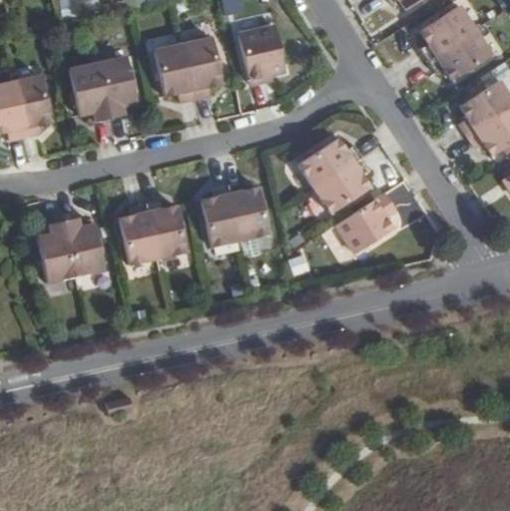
[(62,0),(65,17),(84,14),(81,0),(62,0)]
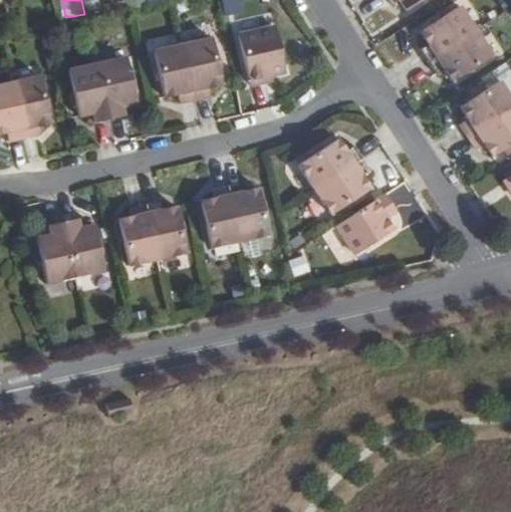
[(390,0),(391,1),(393,0),(401,0),(407,8),(420,0),(390,0)]
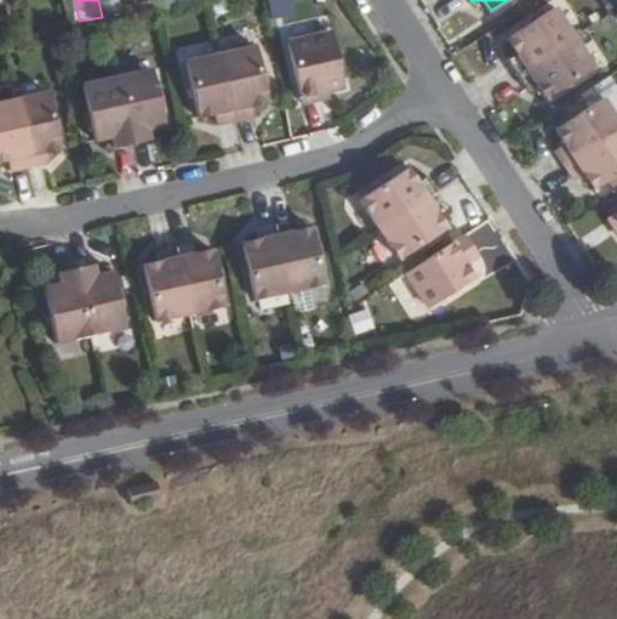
[(509,62),(519,75),(578,37),(559,6),(510,39),(520,52),(509,62)]
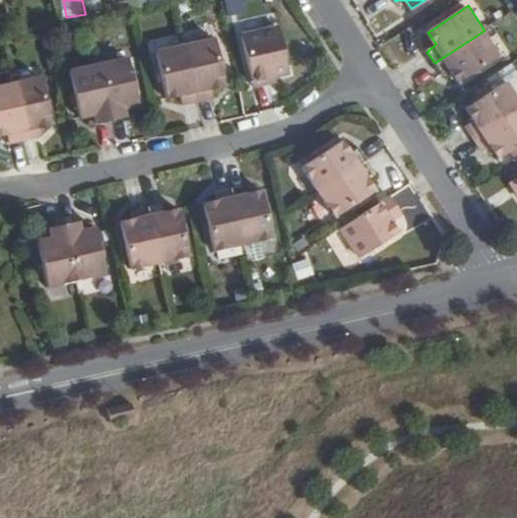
[(257,84),(271,81),(269,75),(278,73),(294,70),(283,22),(246,30),(257,84)]
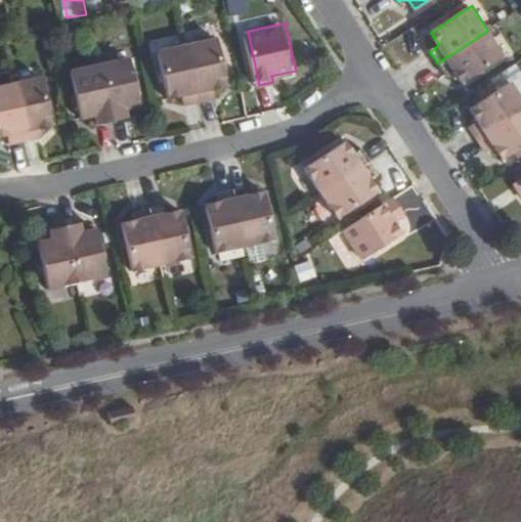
[(488,31),(438,63),(446,77),(454,72),(463,84),(504,57),(488,31)]
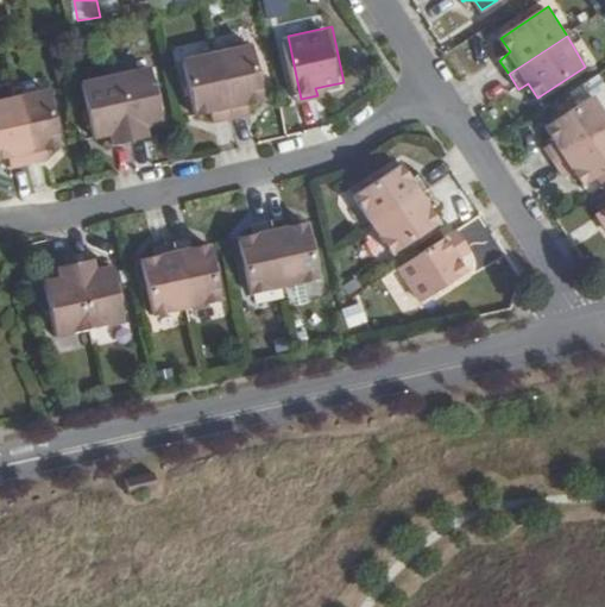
[(219,51),(233,118),(250,114),(247,101),(264,97),(253,43),(219,51)]
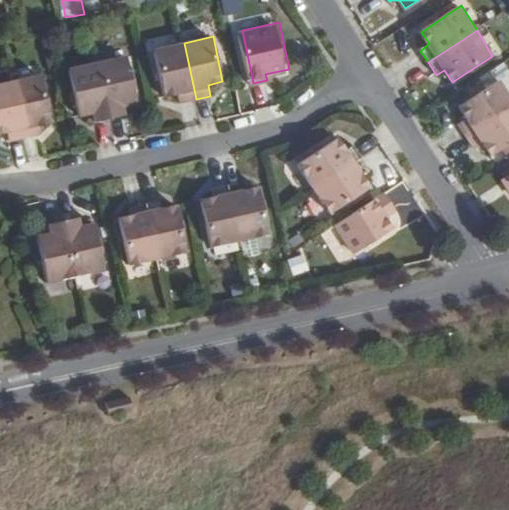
[(182,102),(196,99),(184,43),(155,49),(165,94),(179,91),(182,102)]
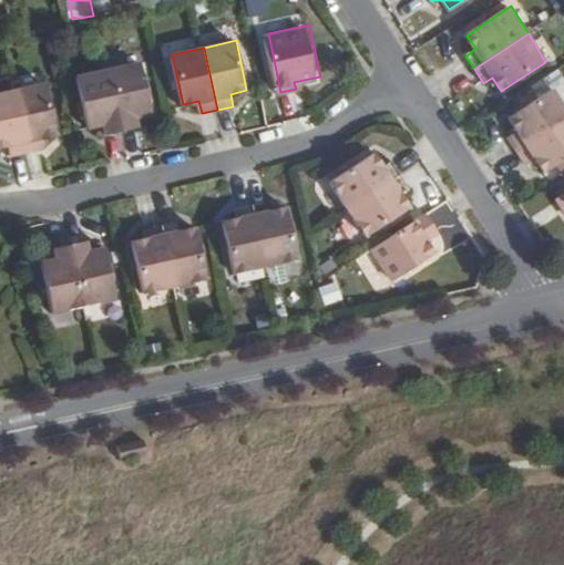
[(109,68),(122,130),(139,126),(136,115),(152,112),(141,61),(109,68)]
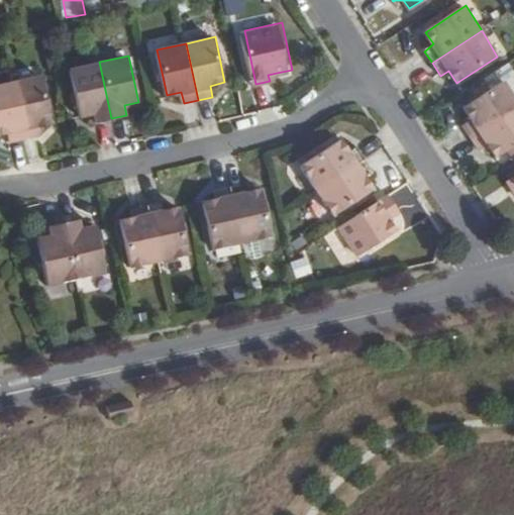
[(96,121),(111,118),(99,62),(70,68),(79,114),(94,112),(96,121)]
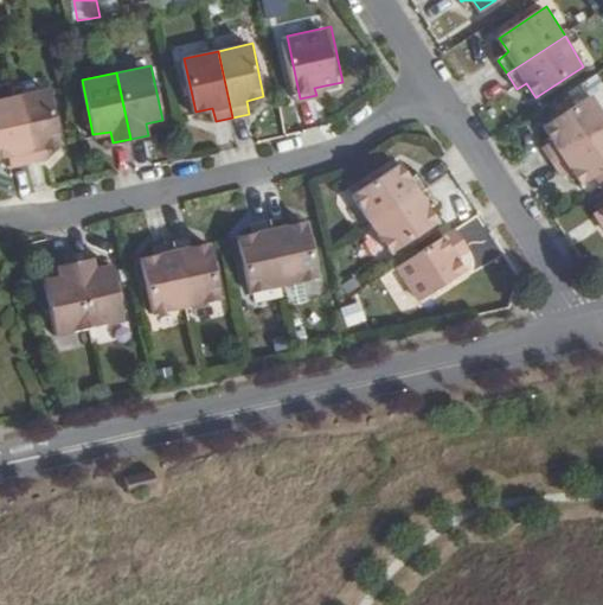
[(14,95),(29,159),(44,157),(42,145),(59,141),(47,88),(14,95)]
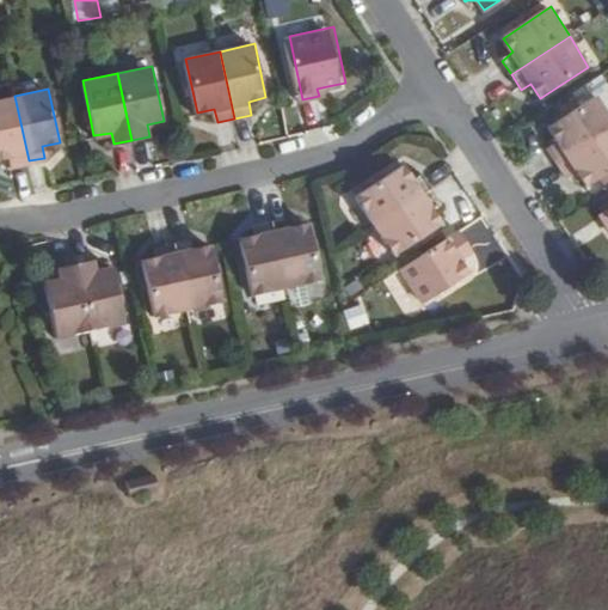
[(10,165),(29,160),(14,96),(0,98),(0,154),(7,154),(10,165)]
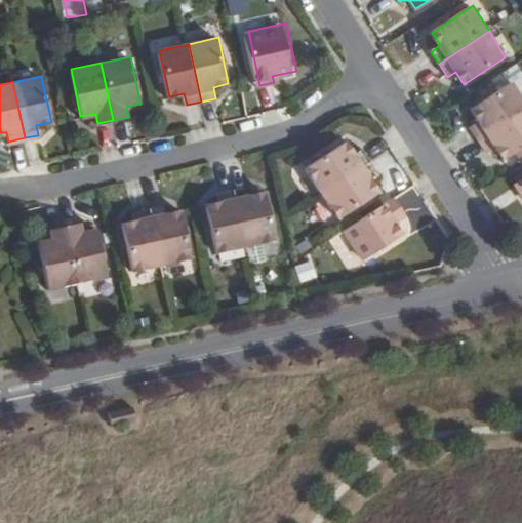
[(471,127),(479,139),(521,111),(521,98),(512,82),(471,109),(479,120),(471,127)]
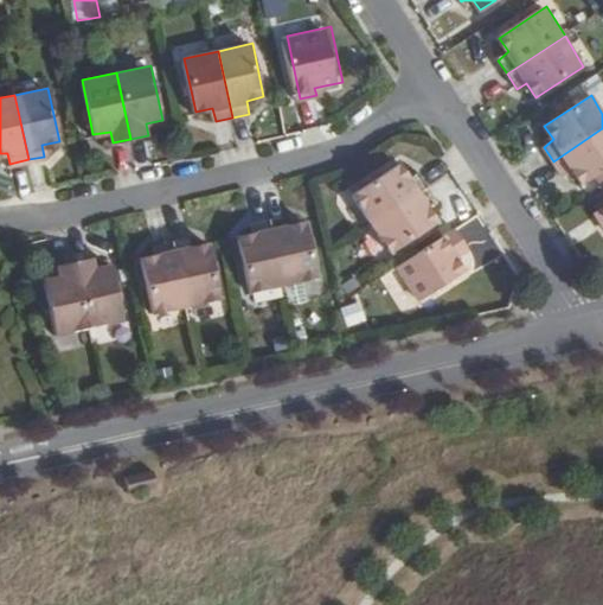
[(602,128),(553,161),(563,177),(572,171),(583,185),(602,172),(602,128)]
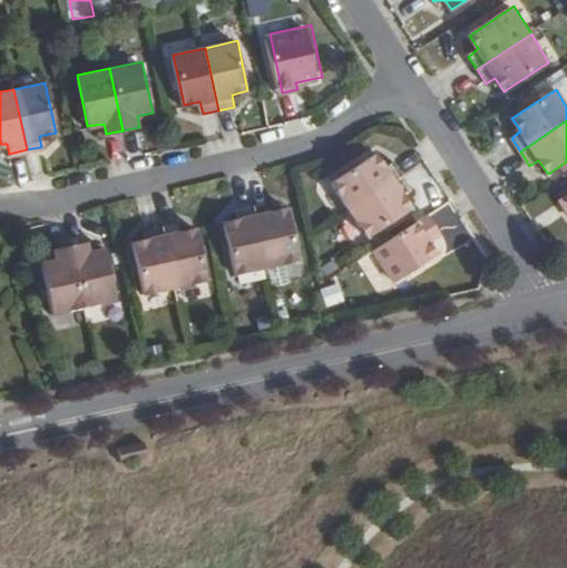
[(352,208),(407,173),(398,159),(388,166),(378,152),(332,180),(352,208)]
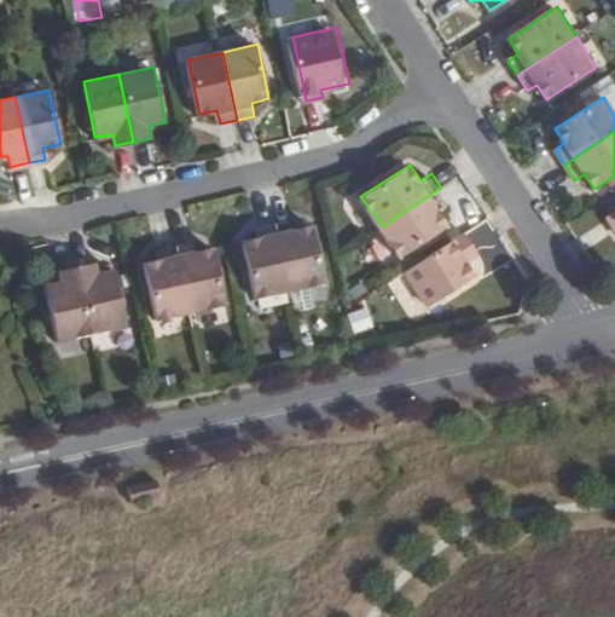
[(450,203),(441,188),(382,226),(401,257),(450,225),(440,211),(450,203)]
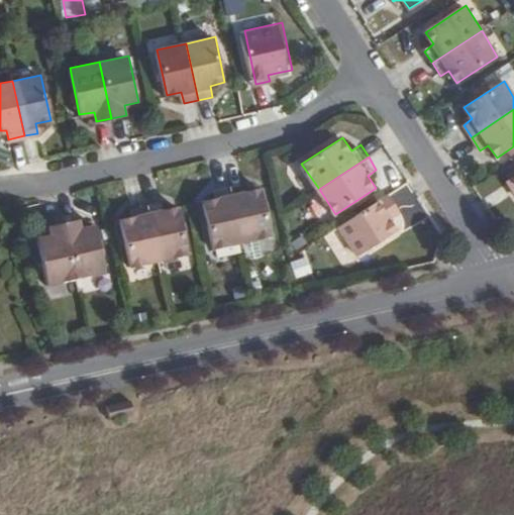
[(228,183),(240,241),(272,234),(261,189),(245,191),(243,180),(228,183)]
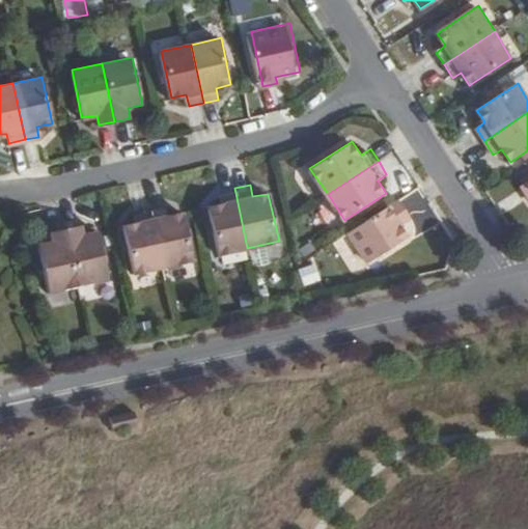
[(218,254),(247,248),(234,188),(219,192),(222,203),(207,205),(218,254)]
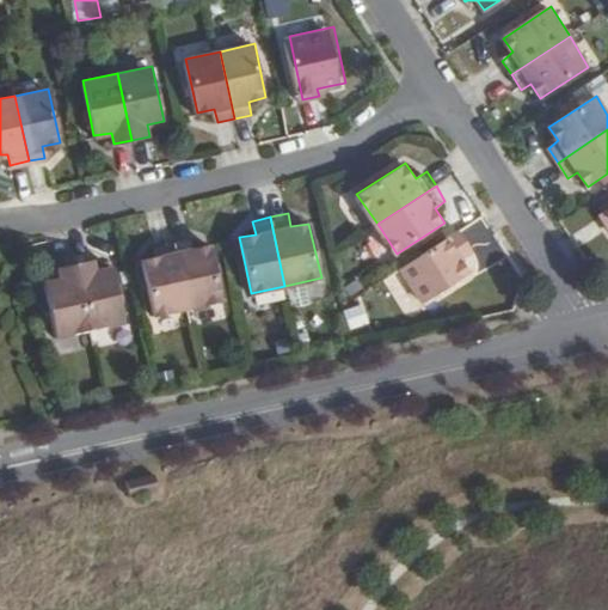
[(471,246),(461,230),(404,267),(425,303),(470,275),(459,262),(456,256),(471,246)]
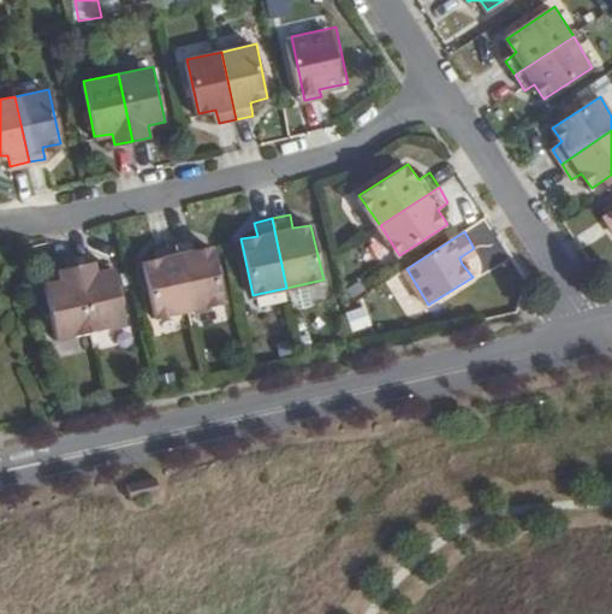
[(172,241),(188,311),(221,302),(211,247),(192,252),(189,237),(172,241)]
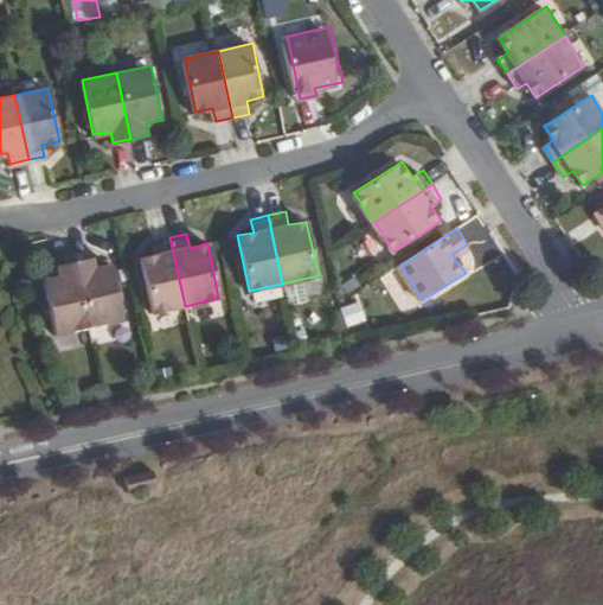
[(151,313),(185,306),(170,237),(151,241),(153,255),(139,259),(151,313)]
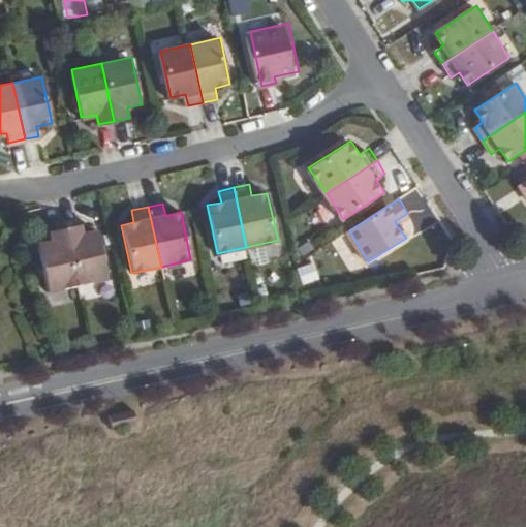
[(411,218),(407,213),(395,221),(397,226),(411,218)]
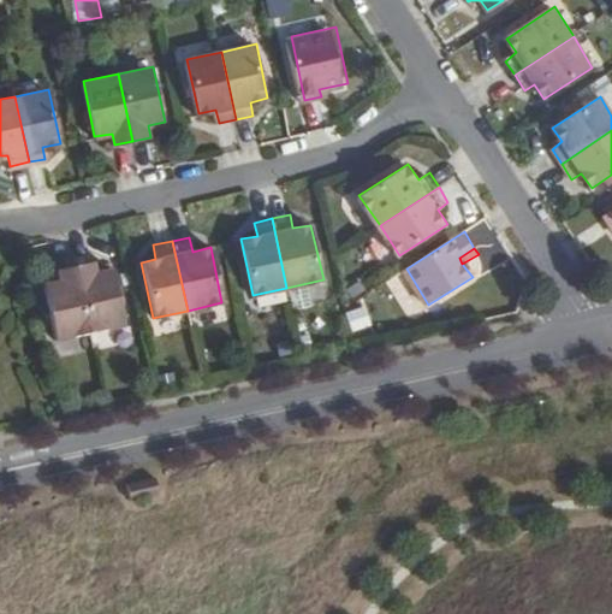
[(72,263),(87,331),(122,325),(111,269),(93,272),(90,259),(72,263)]
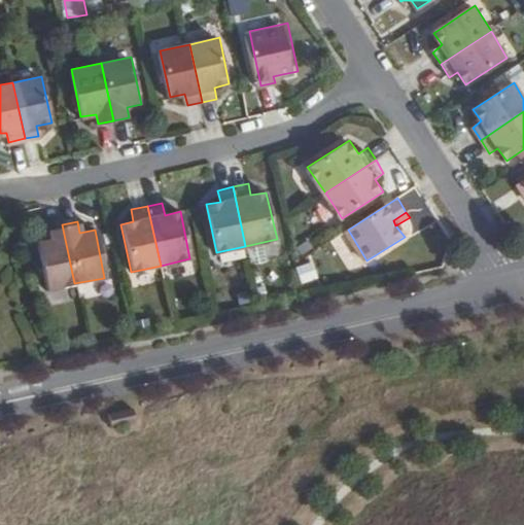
[(45,289),(74,283),(62,224),(46,228),(48,240),(35,242),(45,289)]
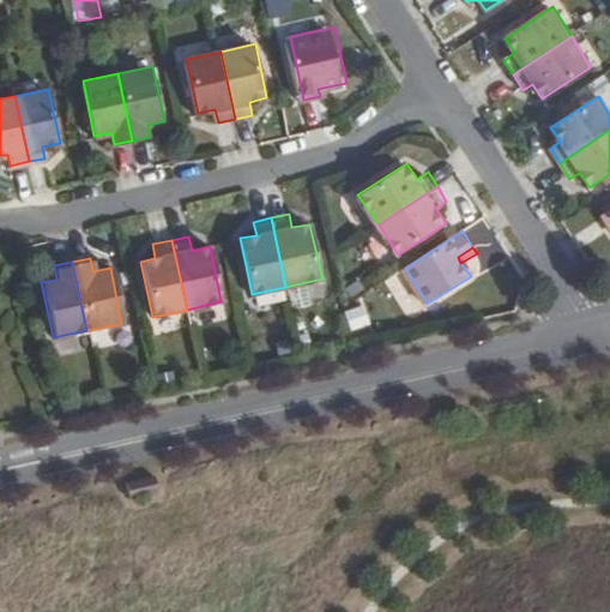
[(369,303),(350,307),(355,327),(373,323),(369,303)]
